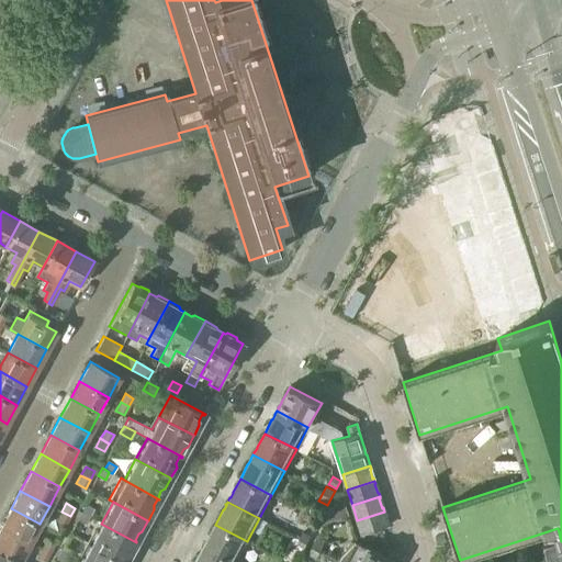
[(86,505),(82,513),(90,517),(94,509),(86,505)]
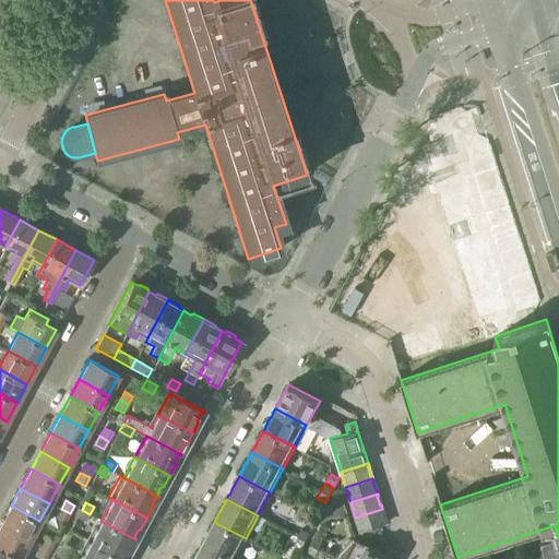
[(11,506),(1,523),(30,539),(39,521),(11,506)]
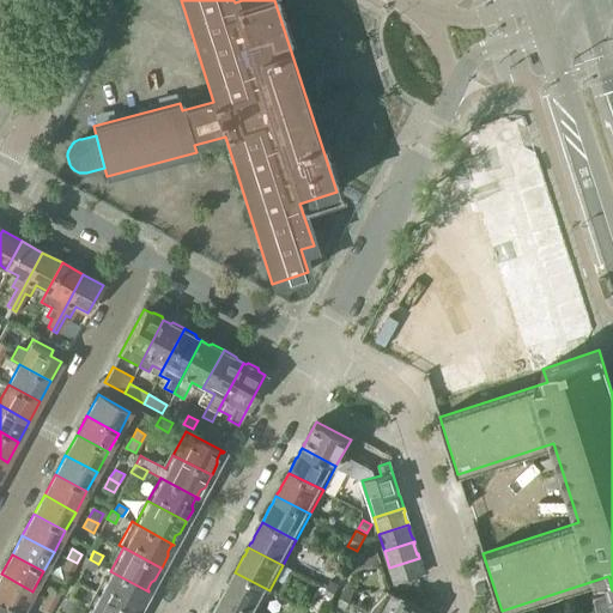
[(77,563),(67,558),(62,566),(72,572),(77,563)]
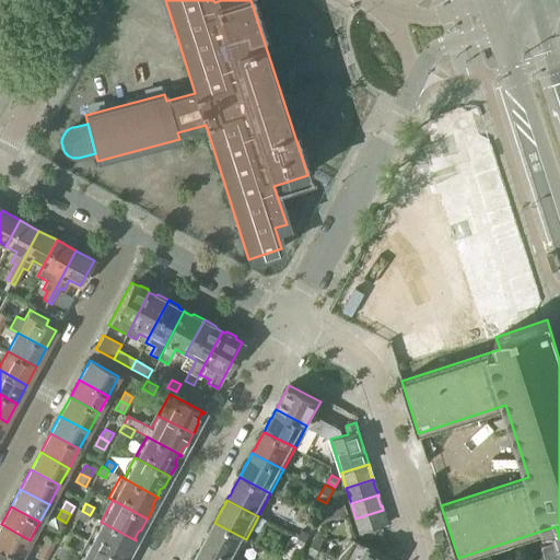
[(383,510),(356,518),(360,533),(387,524),(387,522),(386,522),(382,511),(384,511),(383,510)]
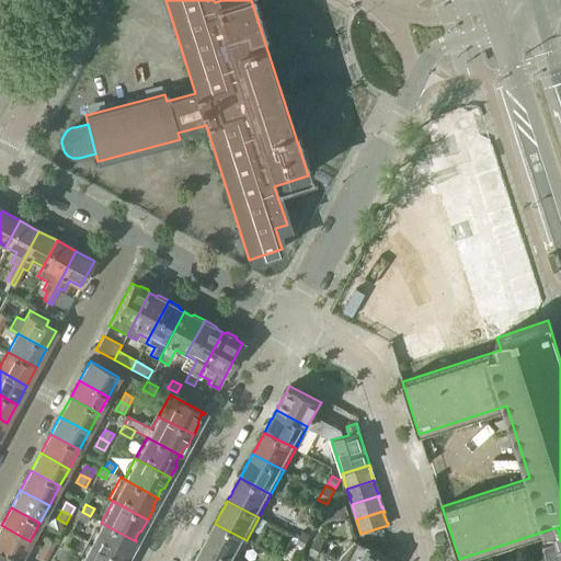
[(90,516),(82,512),(78,519),(86,524),(90,516)]
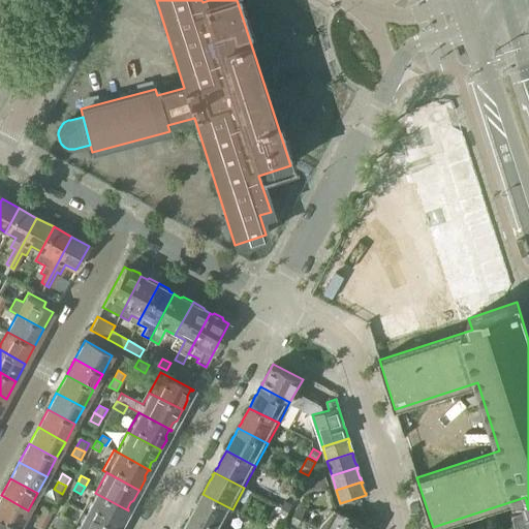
[(254,492),(272,501),(275,493),(254,483),(250,489),(254,491),(254,492)]
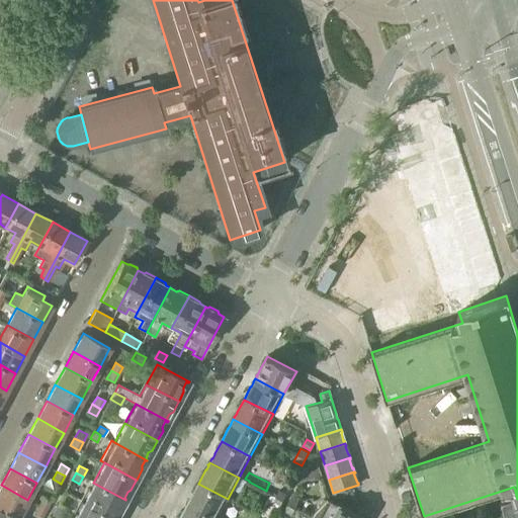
[(291,482),(279,475),(274,482),(287,489),(291,482)]
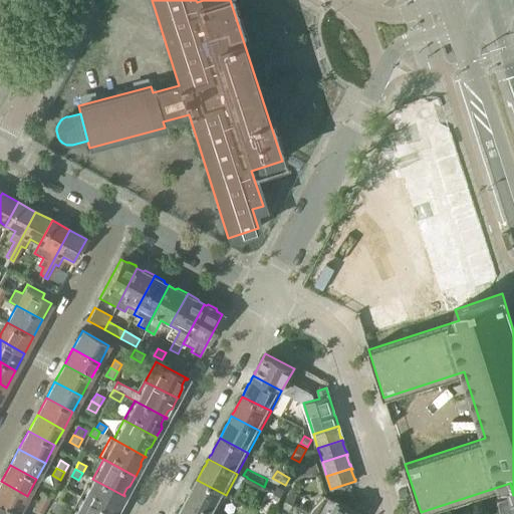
[(92,479),(82,498),(112,513),(113,513),(119,505),(119,501),(122,496),(123,496),(124,496),(92,479)]
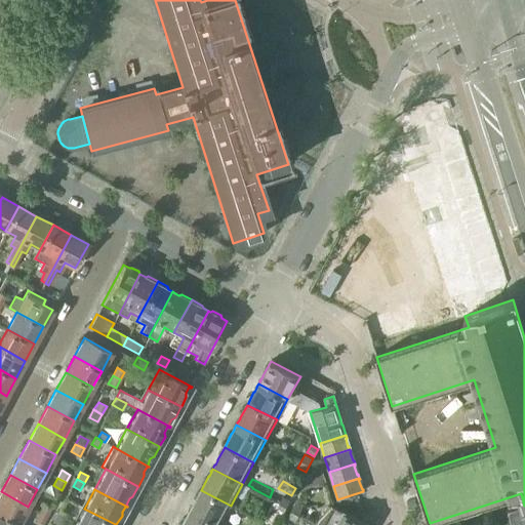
[(192,507),(191,510),(218,524),(219,524),(231,506),(201,490),(195,501),(195,502),(193,506),(192,507)]
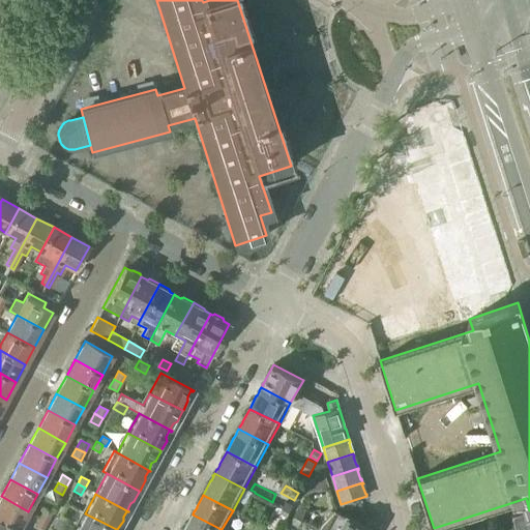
[(1,496),(0,498),(0,518),(19,528),(28,511),(1,496)]
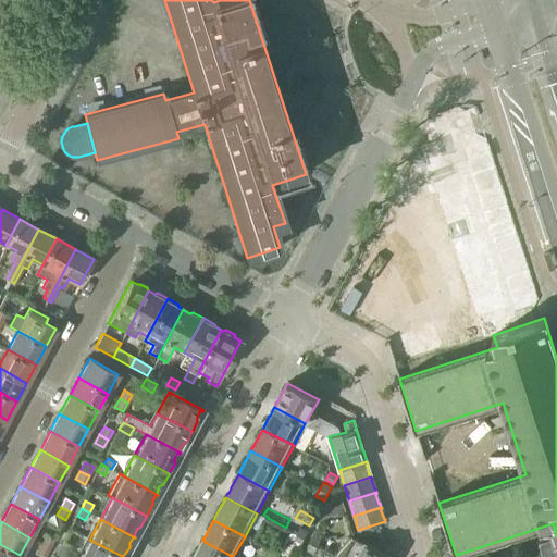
[(299,527),(296,534),(304,539),(308,531),(299,527)]
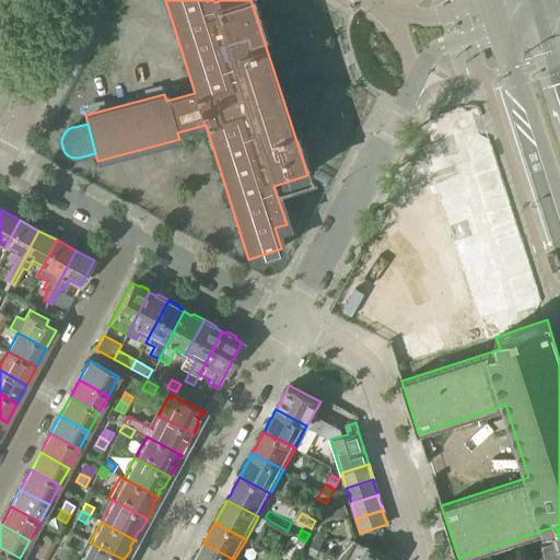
[(305,541),(298,537),(293,544),(302,548),(305,541)]
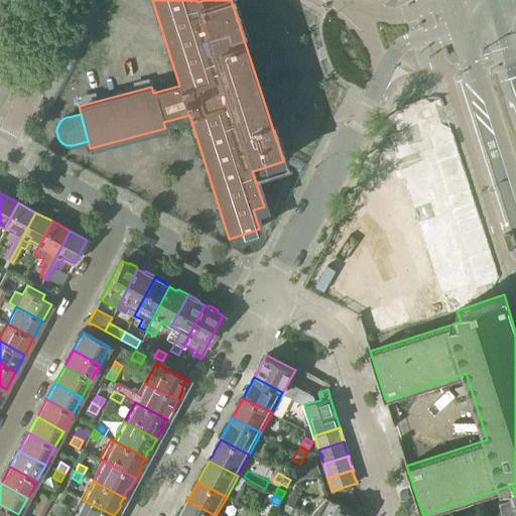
[(42,496),(38,503),(46,507),(50,500),(42,496)]
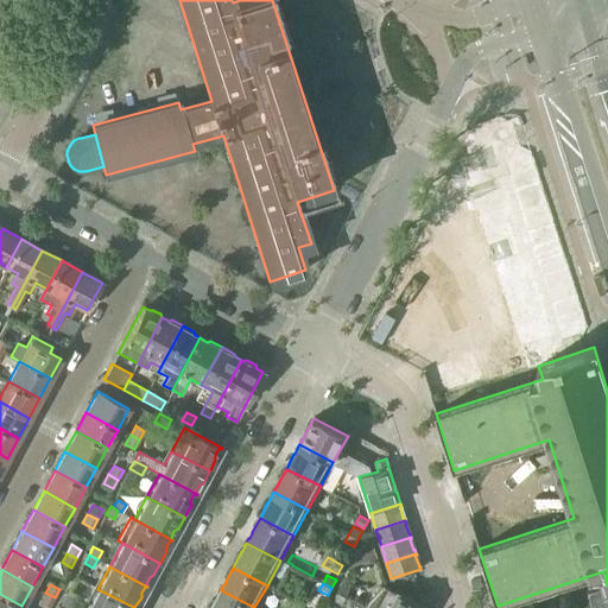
[(341,584),(337,591),(346,596),(349,589),(341,584)]
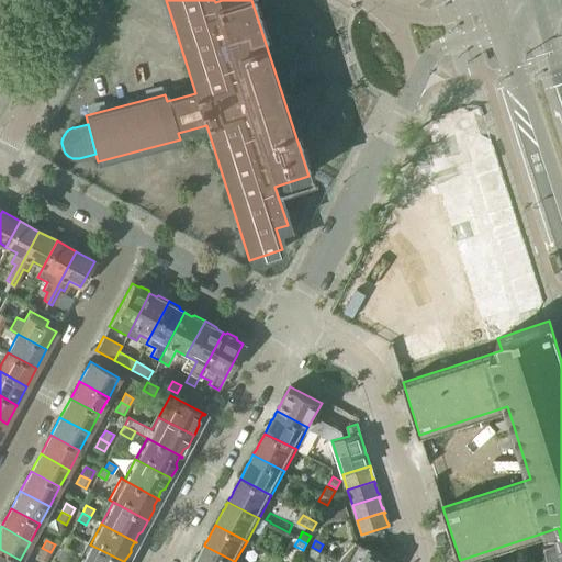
[(561,561),(561,540),(561,541),(544,547),(547,561),(561,561)]
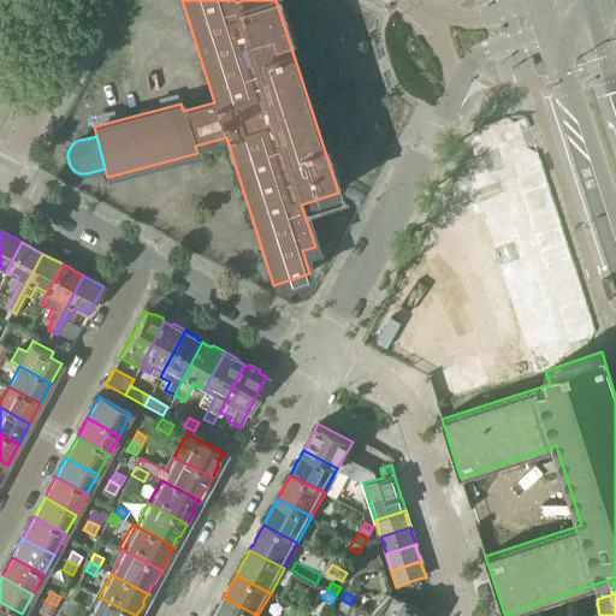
[(135,615),(99,597),(87,615),(135,615)]
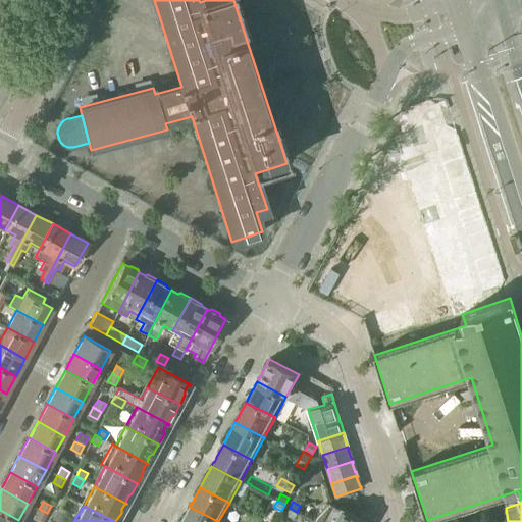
[(185,515),(180,521),(217,521),(190,507),(188,510),(187,511),(186,515),(185,515)]
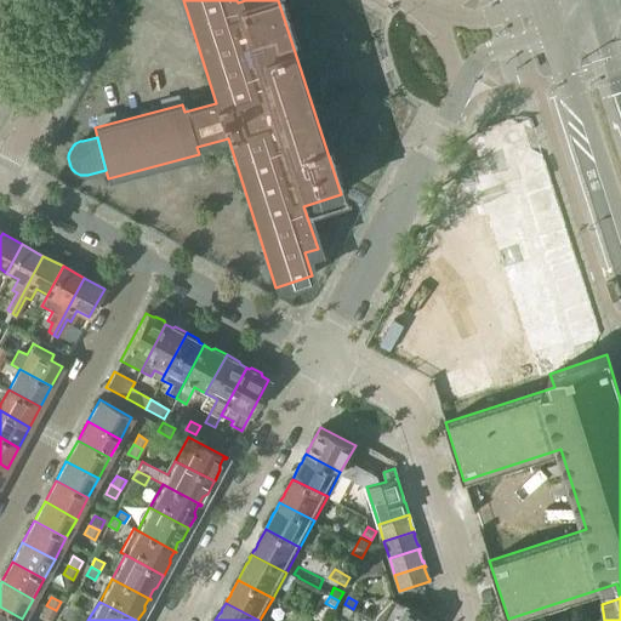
[(376,620),(436,620),(402,603),(394,617),(382,610),(376,620)]
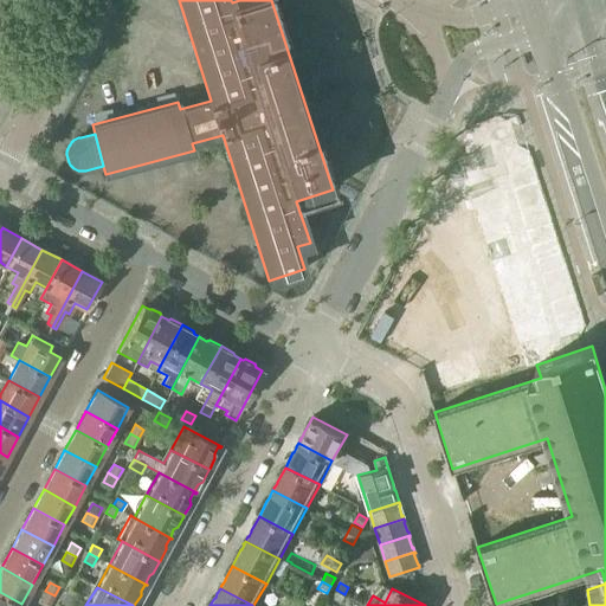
[(69,590),(64,598),(72,603),(77,594),(69,590)]
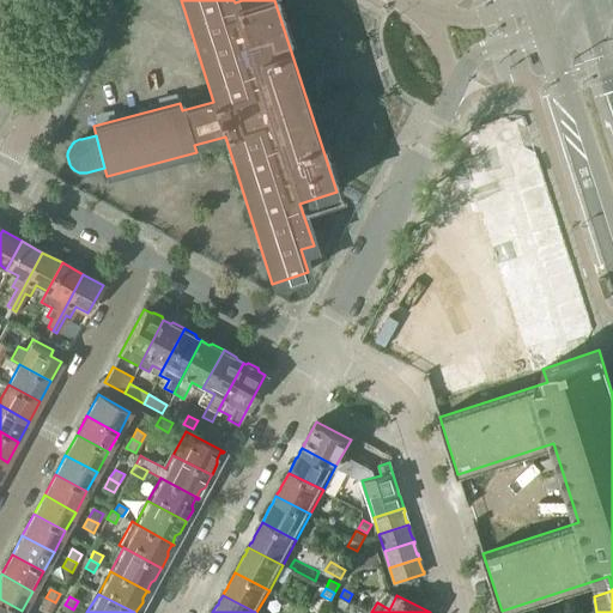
[(349,601),(340,596),(337,604),(345,608),(349,601)]
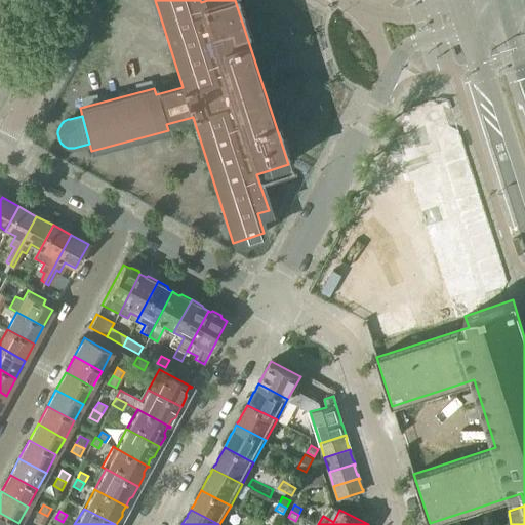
[(47,516),(39,512),(35,519),(43,524),(47,516)]
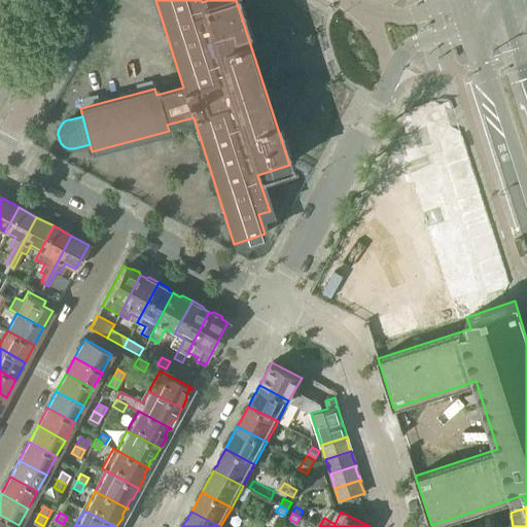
[(0,515),(0,526),(18,526),(19,525),(0,515)]
